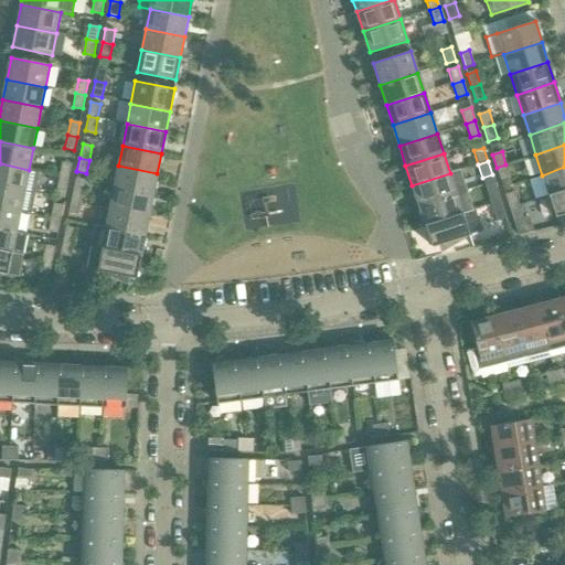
[(62,162),(59,176),(68,178),(72,164),(62,162)]
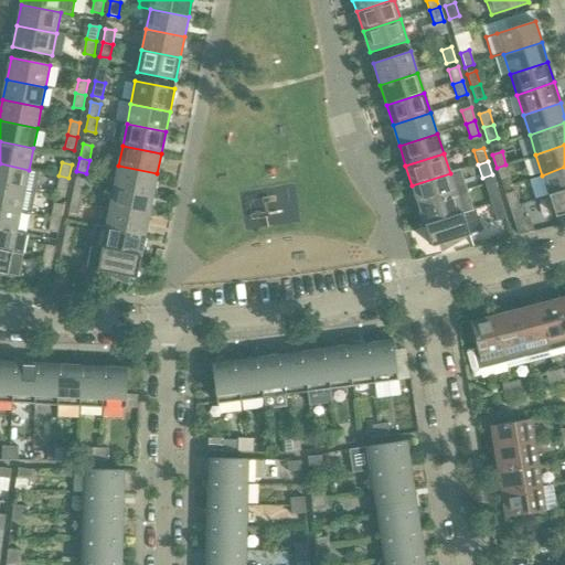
[(0,163),(0,184),(36,192),(40,172),(29,170),(0,163)]
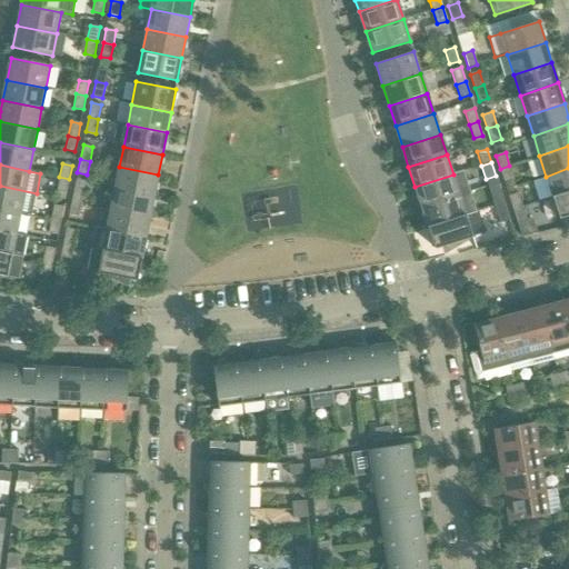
[(509,166),(500,169),(505,182),(513,179),(509,166)]
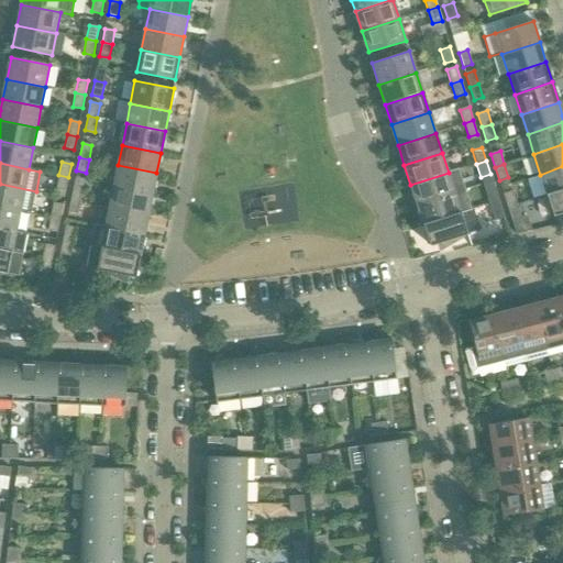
[(118,165),(113,186),(153,194),(156,173),(118,165)]
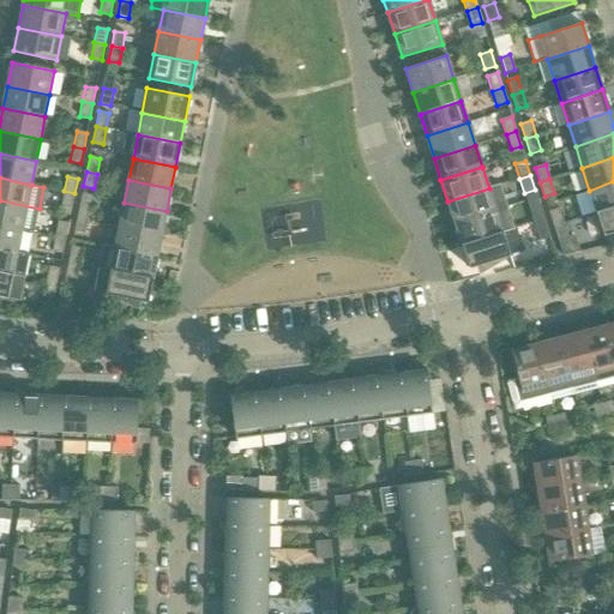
[(613,181),(589,191),(596,212),(613,206),(613,181)]
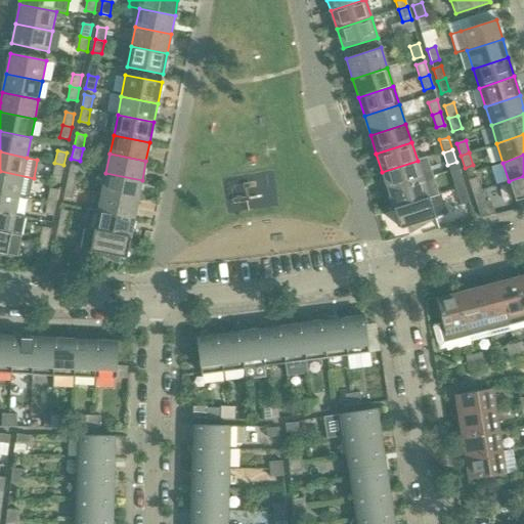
[(382,172),(388,190),(433,176),(427,158),(418,161),(382,172)]
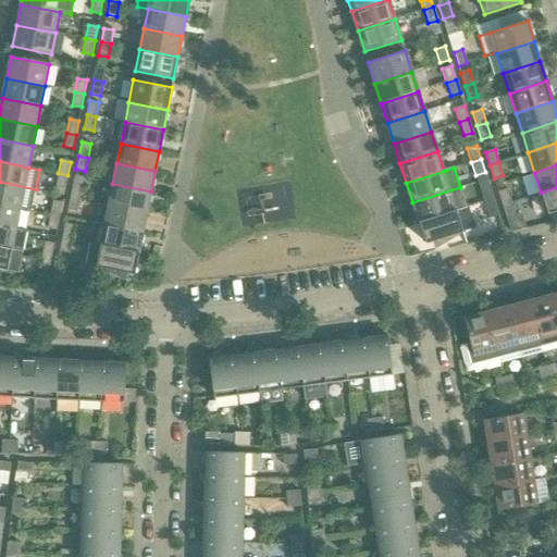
[(67,175),(58,173),(56,187),(65,189),(67,175)]
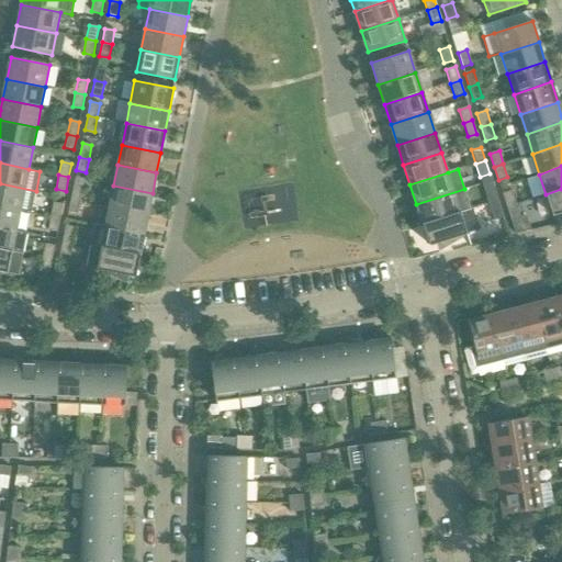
[(36,191),(0,183),(0,205),(21,211),(32,213),(36,191)]
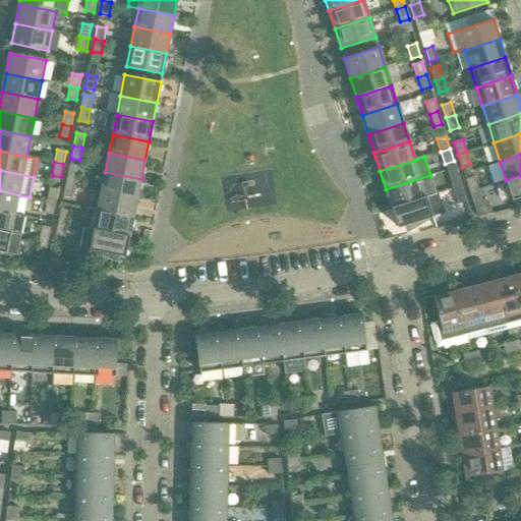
[(68,171),(66,183),(74,185),(77,173),(68,171)]
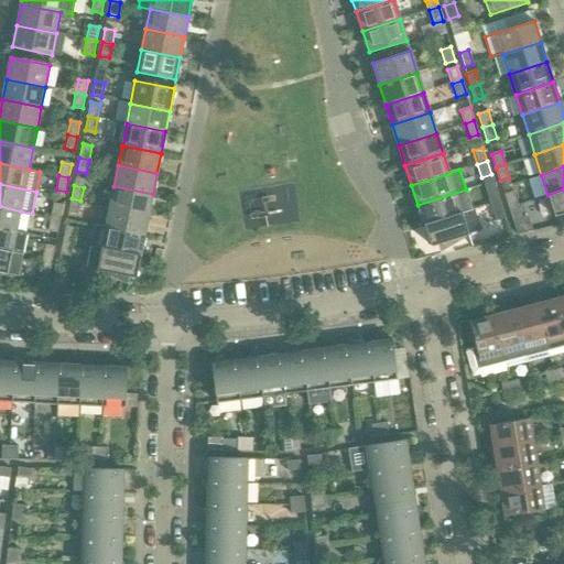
[(114,186),(110,206),(149,214),(153,194),(114,186)]
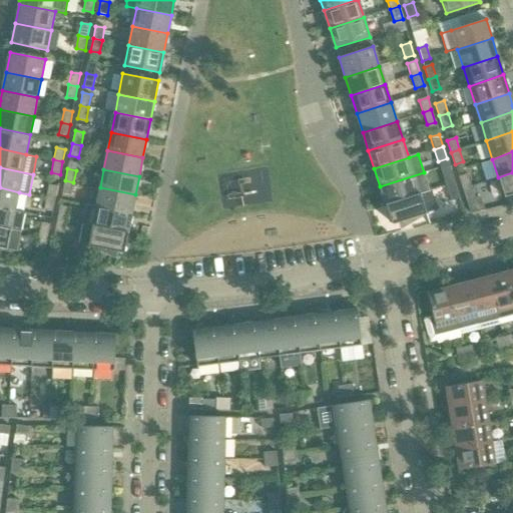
[(442,173),(446,185),(455,182),(451,170),(442,173)]
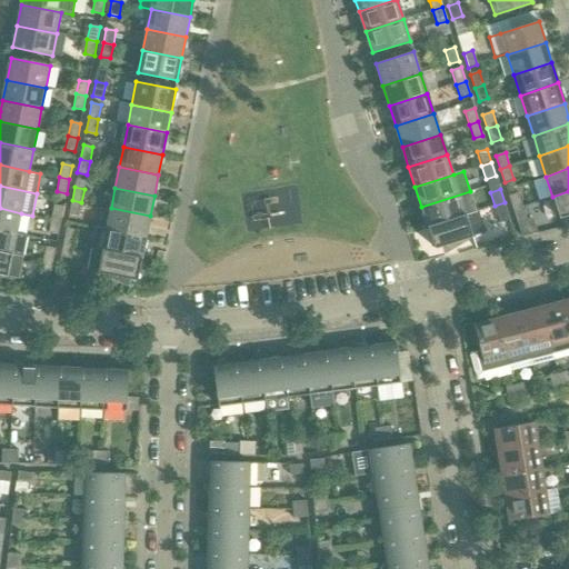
[(421,207),(428,228),(476,212),(470,191),(421,207)]
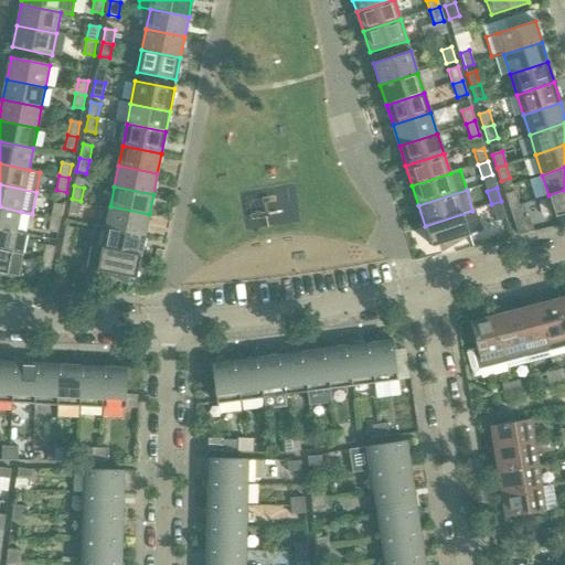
[(564,190),(548,195),(555,216),(558,215),(560,219),(564,217),(564,190)]
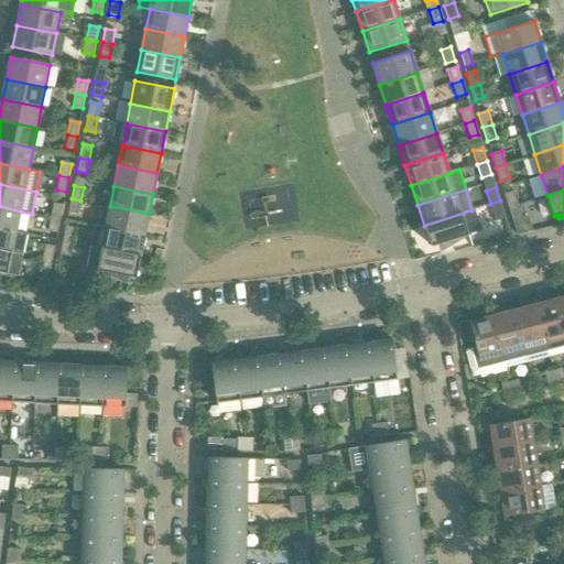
[(505,194),(509,208),(518,205),(513,192),(505,194)]
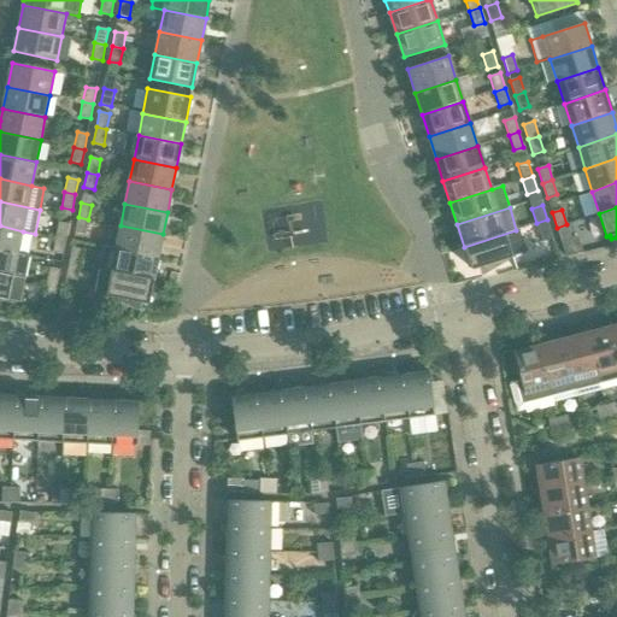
[(88,219),(78,217),(75,233),(86,235),(88,219)]
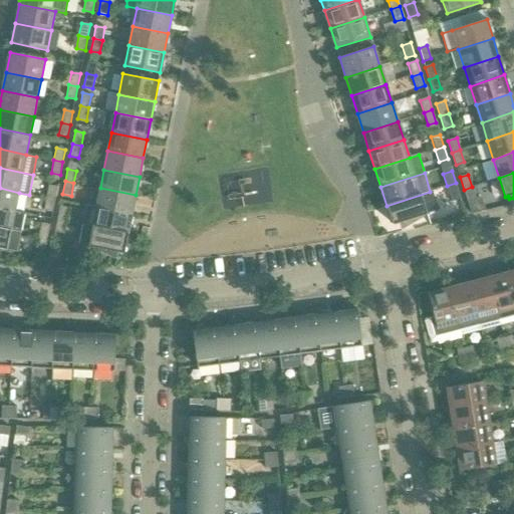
[(447,186),(451,198),(452,202),(461,199),(460,196),(456,183),(447,186)]
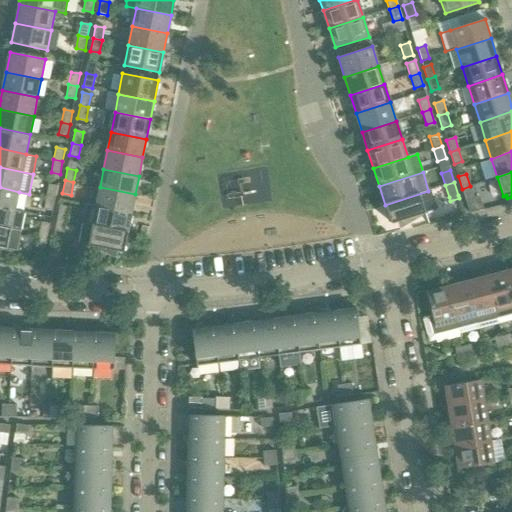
[(48,184),(46,197),(55,199),(57,186),(48,184)]
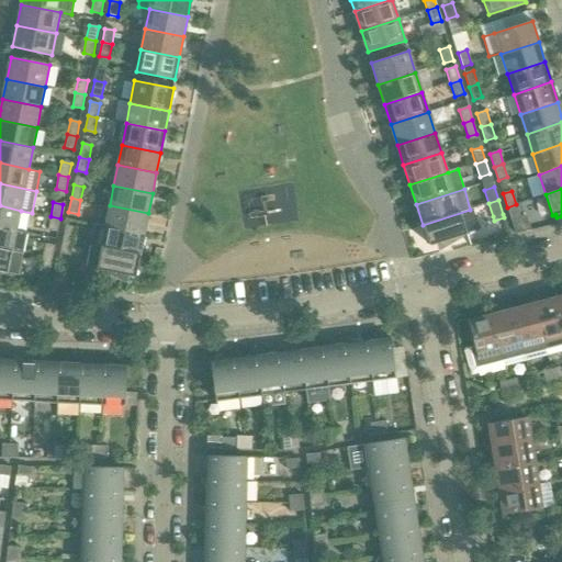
[(516,204),(507,208),(510,221),(520,217),(516,204)]
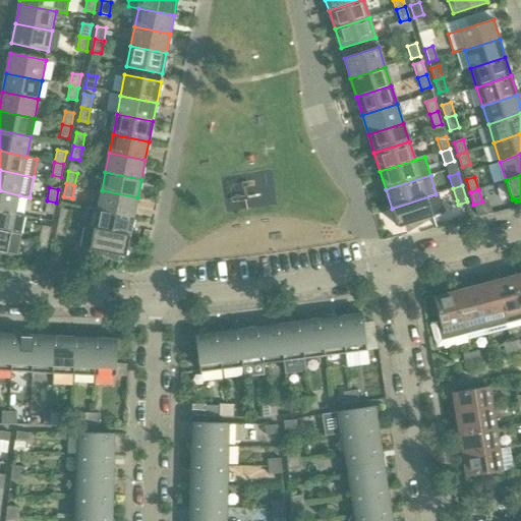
[(0,190),(0,210),(15,214),(19,195),(0,190)]
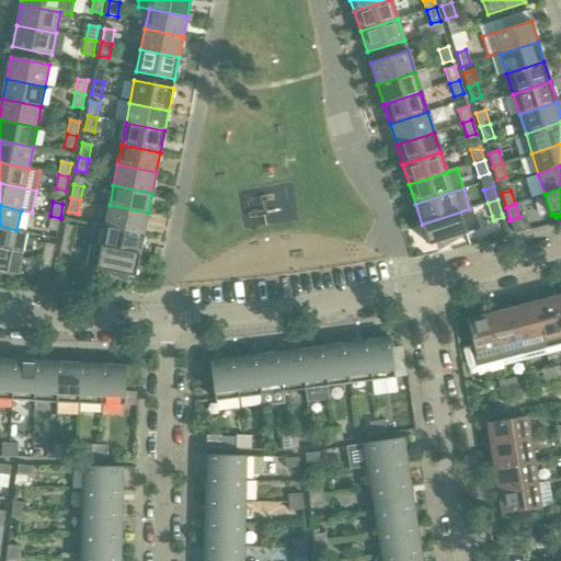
[(110,205),(105,227),(144,235),(148,213),(110,205)]
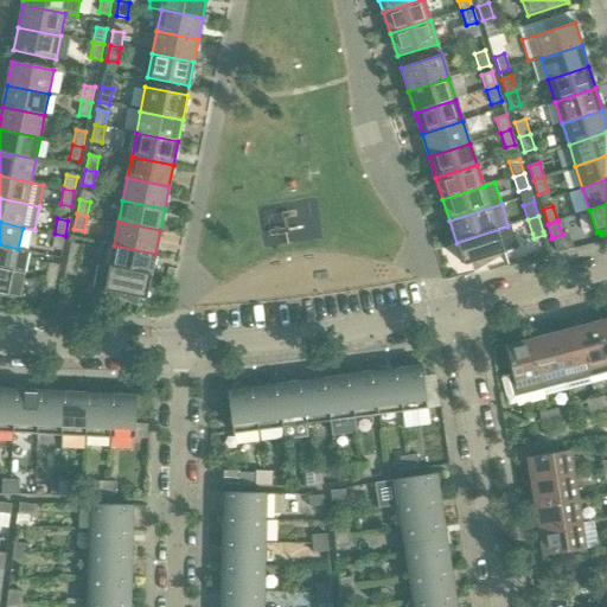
[(511,225),(508,227),(457,243),(464,266),(485,259),(487,264),(502,256),(500,254),(504,253),(504,251),(518,248),(511,225)]
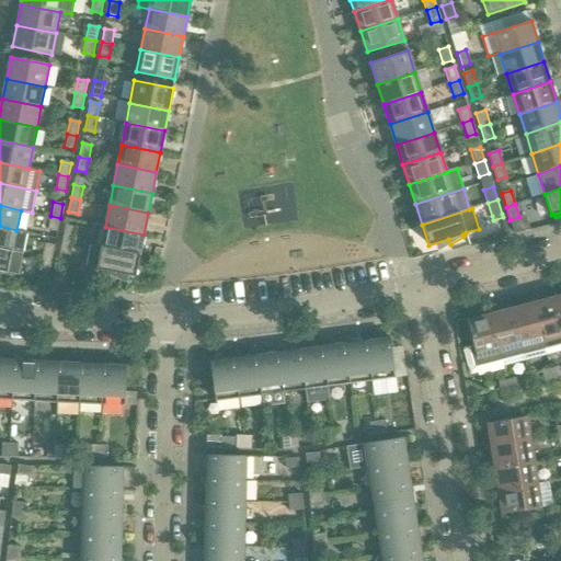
[(60,218),(50,216),(47,230),(57,231),(60,218)]
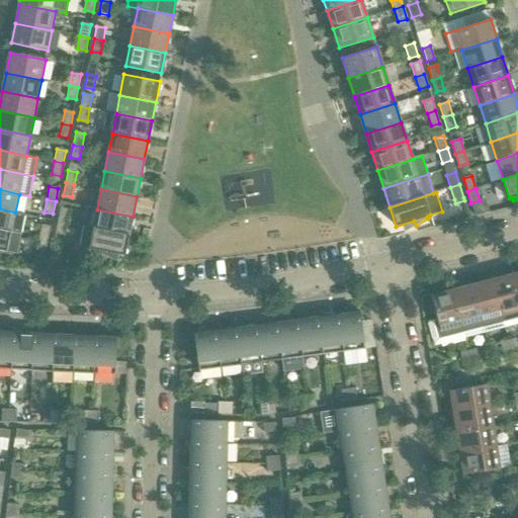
[(61,207),(58,221),(67,223),(69,209),(61,207)]
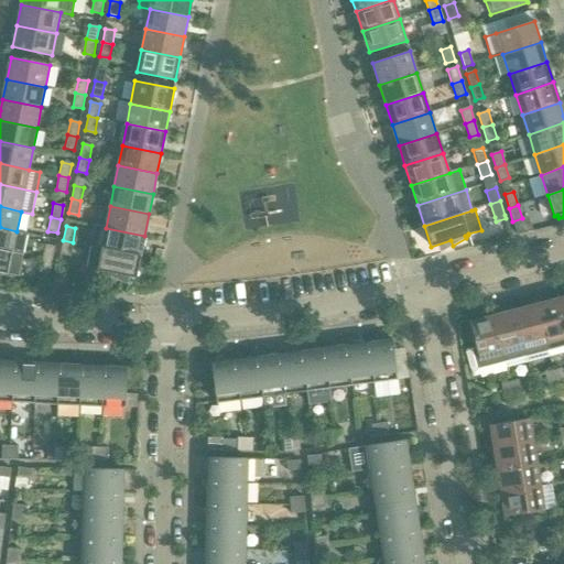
[(0,227),(0,250),(12,252),(17,231),(0,227)]
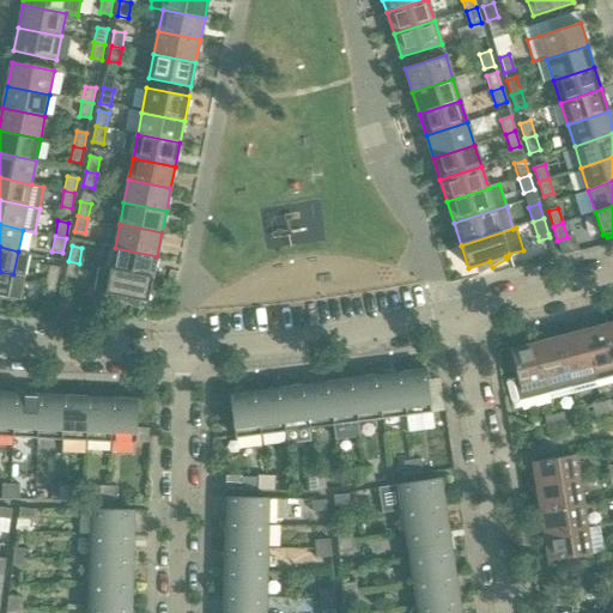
[(115,248),(110,269),(153,278),(157,256),(115,248)]
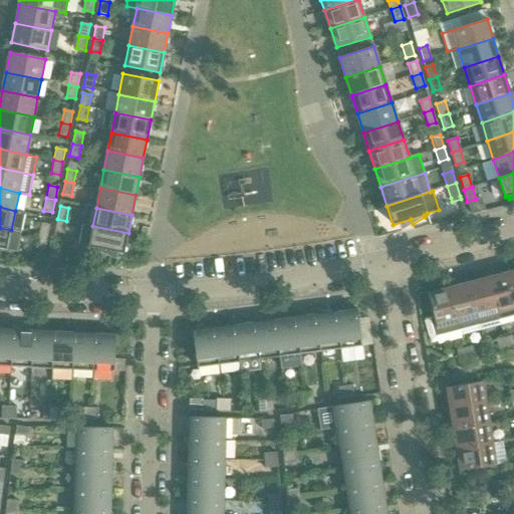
[(66,221),(57,219),(55,232),(63,233),(66,221)]
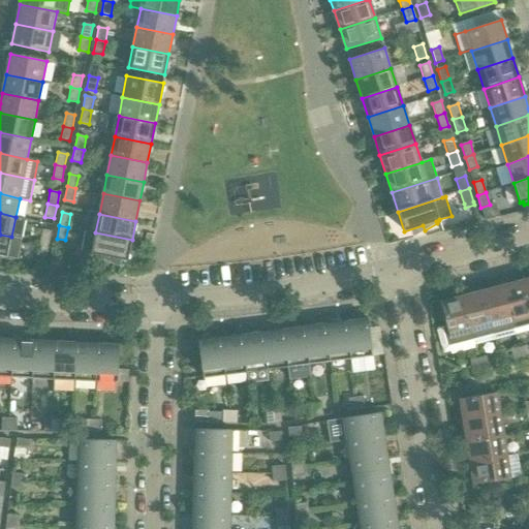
[(42,229),(39,243),(49,244),(52,231),(42,229)]
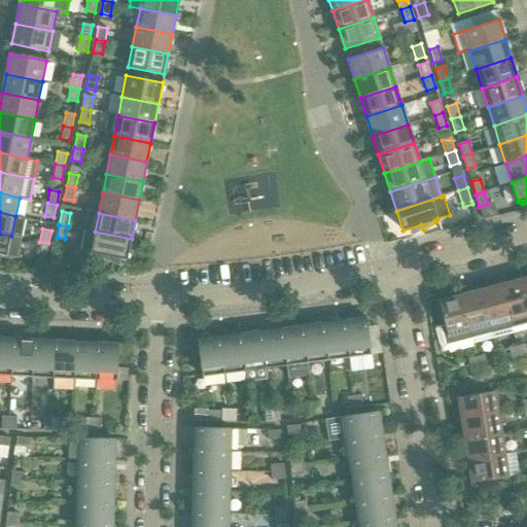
[(132,239),(95,232),(84,230),(80,250),(95,253),(94,255),(107,260),(108,255),(128,259),(132,239)]
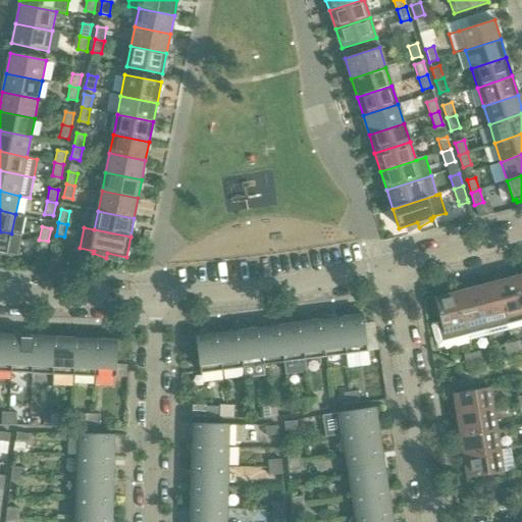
[(0,255),(3,256),(4,253),(17,256),(21,236),(11,233),(0,231),(0,255)]
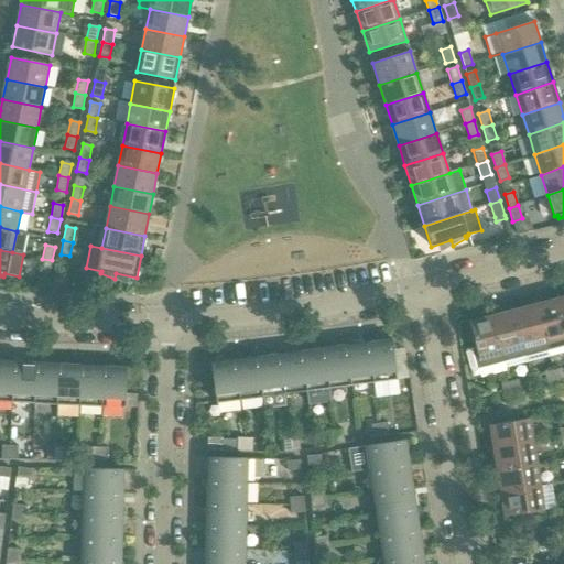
[(52,260),(42,259),(40,272),(50,274),(52,260)]
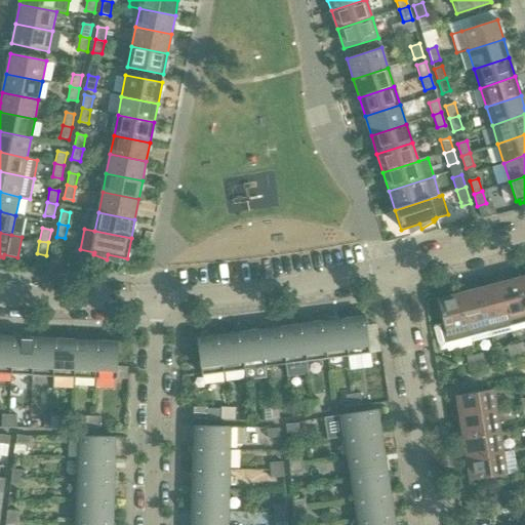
[(524,301),(519,278),(498,283),(512,331),(524,327),(524,301)]
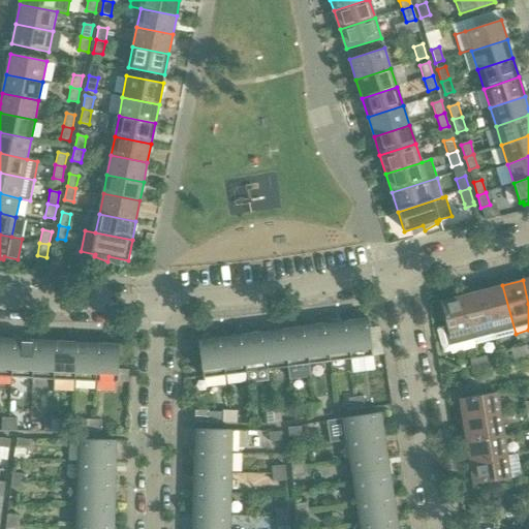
[(502,285),(483,291),(495,340),(516,334),(502,285)]
